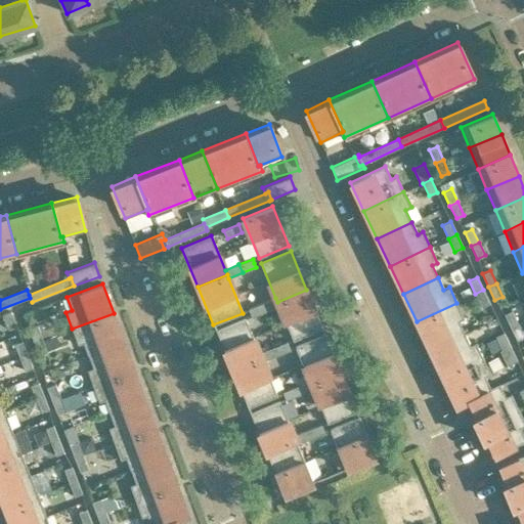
[(306,290),(277,302),(278,306),(293,341),(322,329),(306,290)]
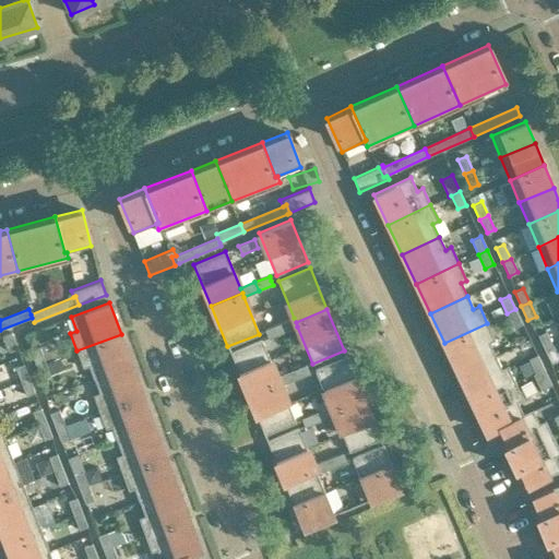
[(522,323),(515,309),(507,313),(513,328),(522,323)]
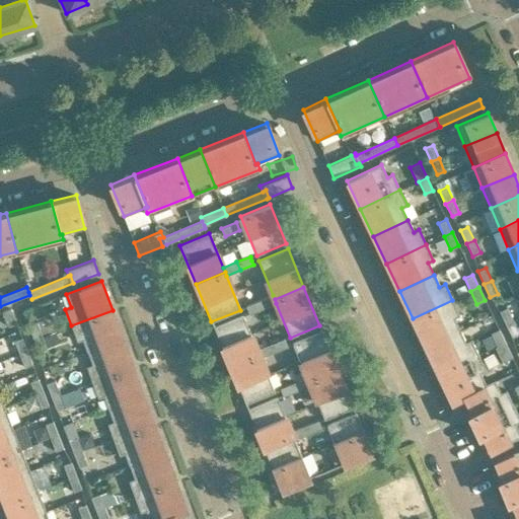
[(273,295),(260,300),(263,309),(276,303),(275,299),(273,295)]
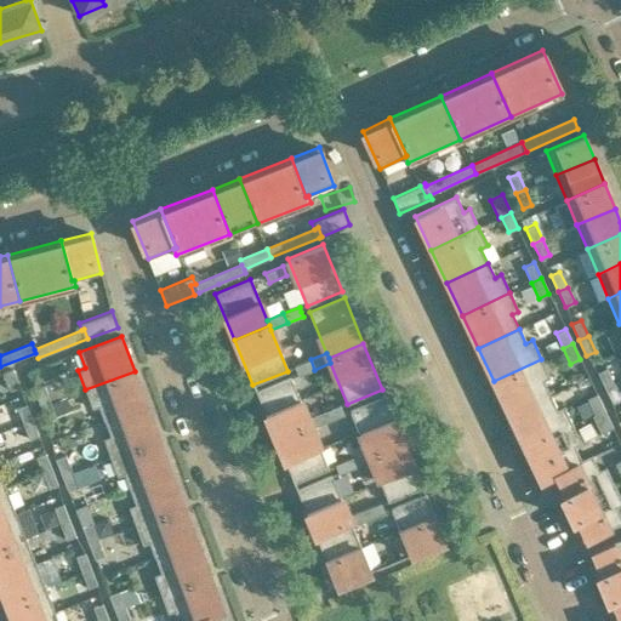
[(311,359),(294,366),(296,371),(298,376),(314,370),(311,359)]
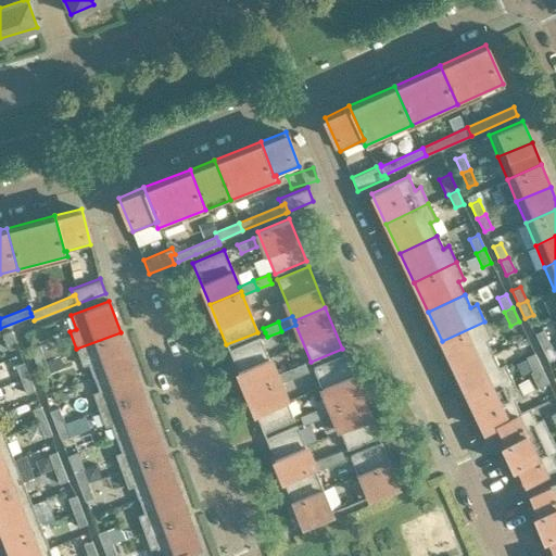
[(492,338),(484,321),(442,341),(456,370),(492,353),(487,340),(492,338)]
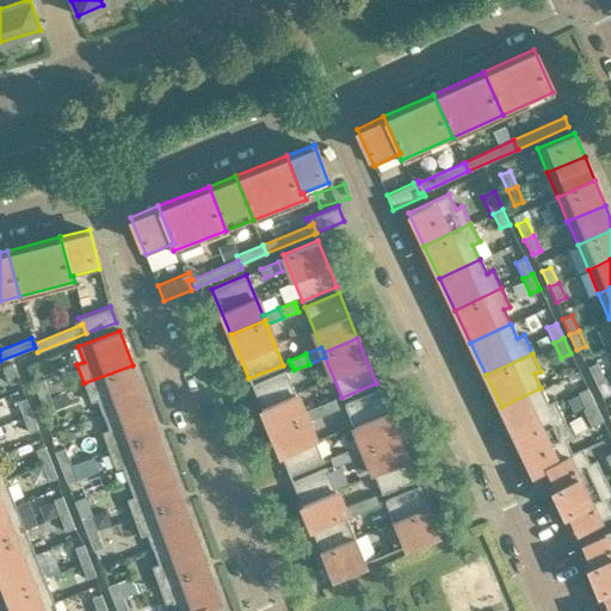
[(596,362),(587,366),(594,382),(604,377),(596,362)]
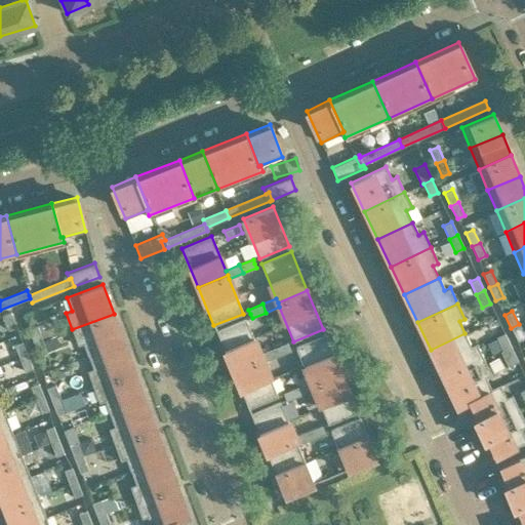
[(10,312),(3,315),(8,329),(16,326),(10,312)]
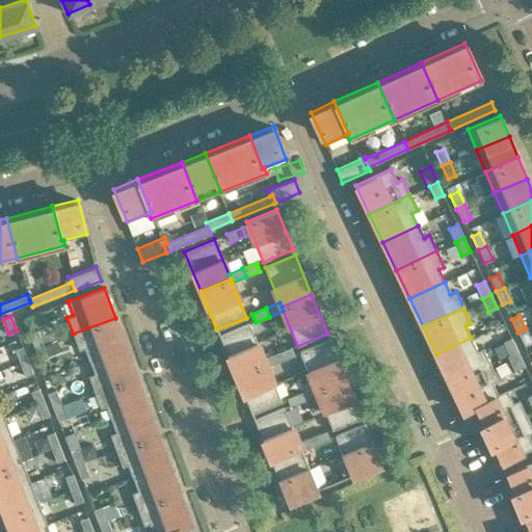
[(126,347),(115,318),(73,334),(79,349),(85,347),(89,361),(126,347)]
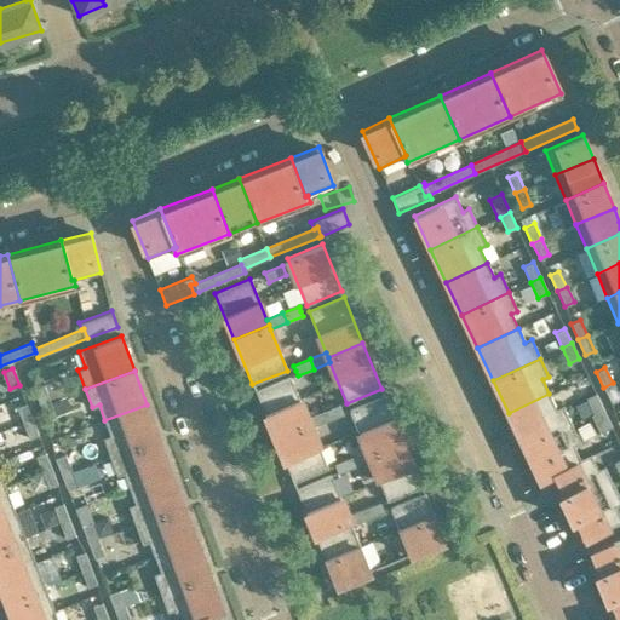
[(291,377),(256,391),(274,437),(309,423),(308,418),(291,377)]
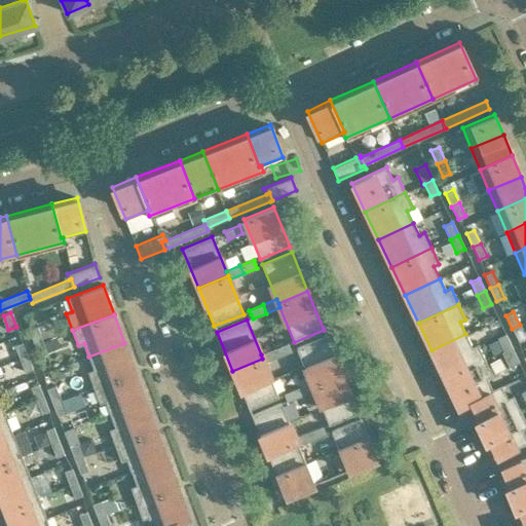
[(525,338),(520,325),(512,329),(518,342),(525,338)]
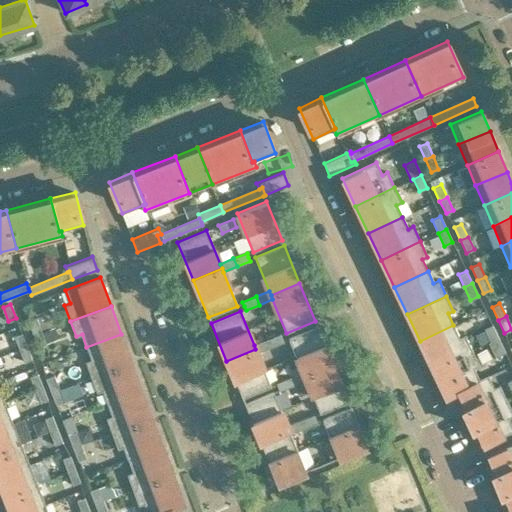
[(36,317),(28,321),(33,334),(41,331),(36,317)]
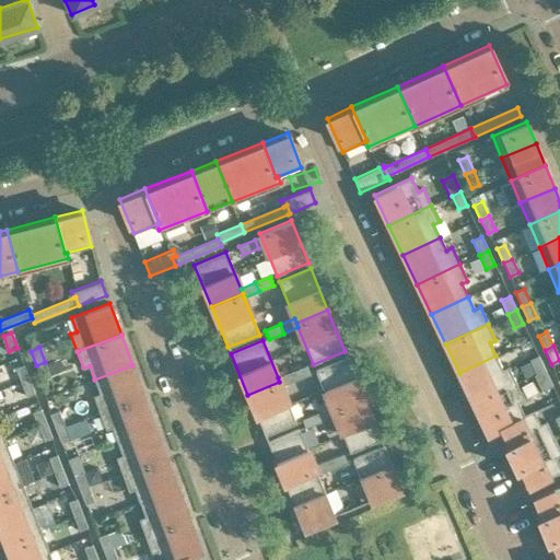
[(545,370),(538,354),(529,359),(536,373),(545,370)]
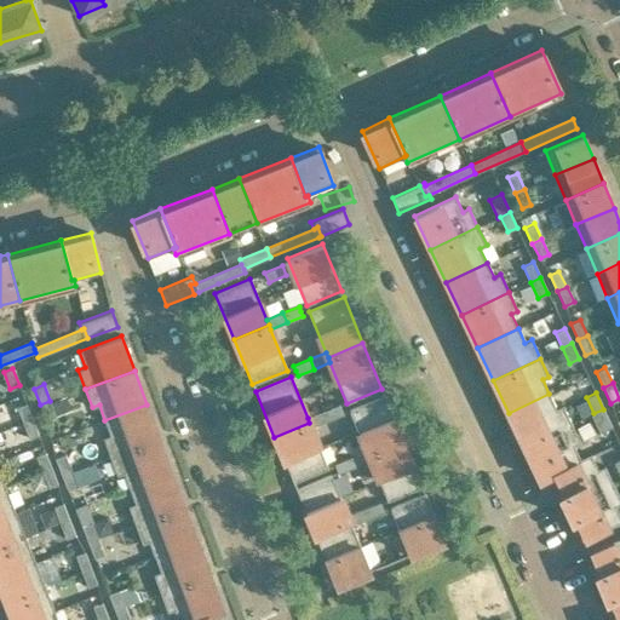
[(556,408),(549,394),(509,413),(524,446),(572,424),(563,406),(556,408)]
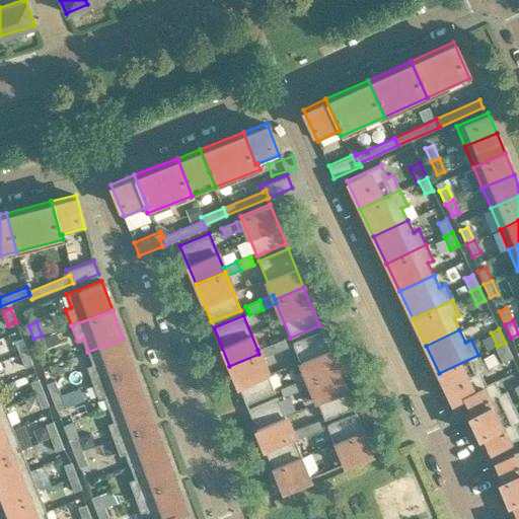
[(321,330),(293,343),(307,377),(308,381),(338,369),(321,330)]
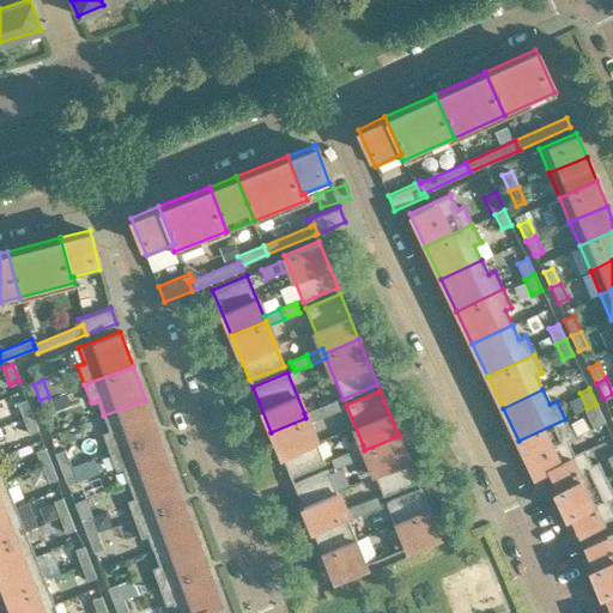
[(55,412),(49,396),(40,400),(46,416),(55,412)]
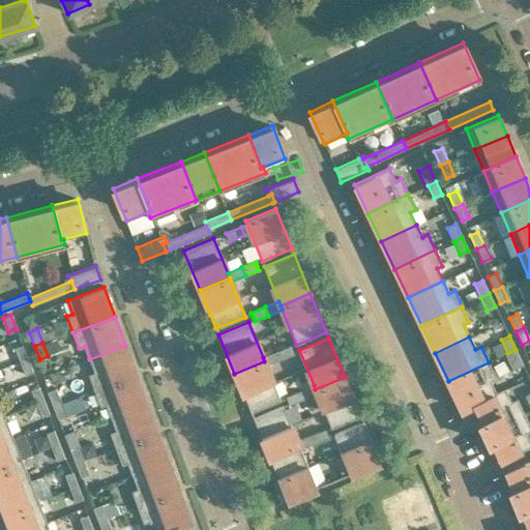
[(28,358),(22,345),(15,348),(20,361),(28,358)]
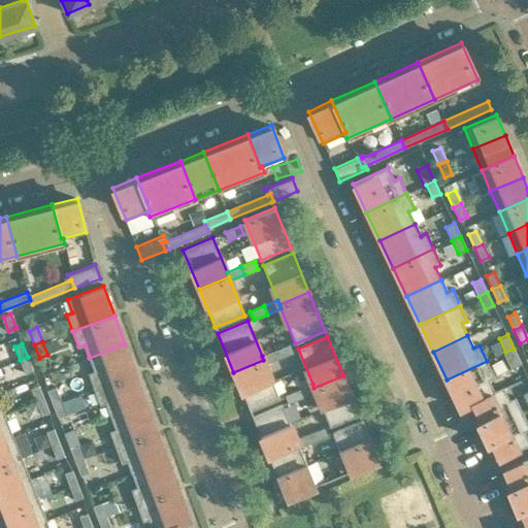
[(94,389),(135,373),(125,344),(89,358),(94,370),(88,372),(94,389)]
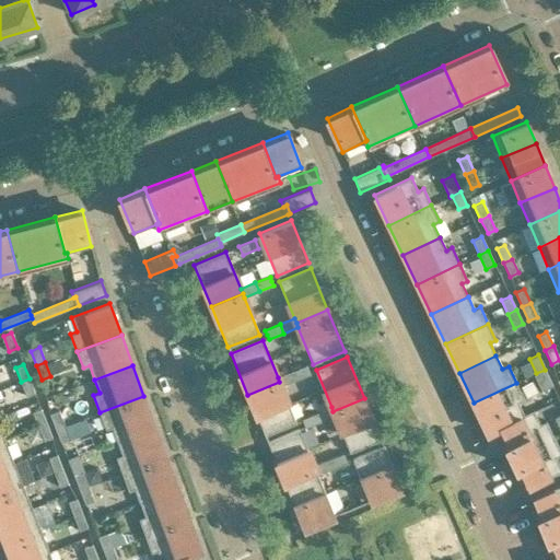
[(306,365),(292,371),(295,380),(311,374),(308,370),(306,365)]
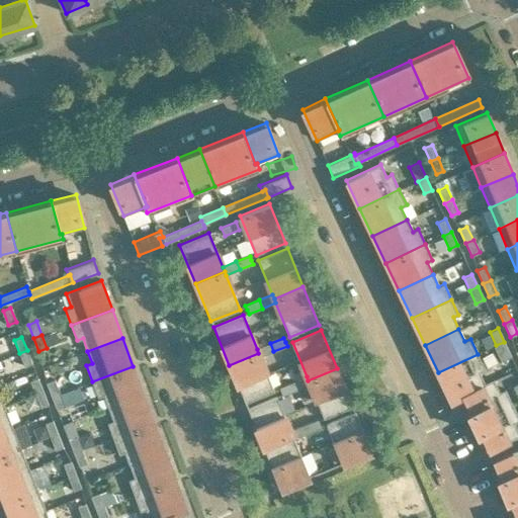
[(511,356),(504,342),(496,345),(494,346),(501,361),(511,356)]
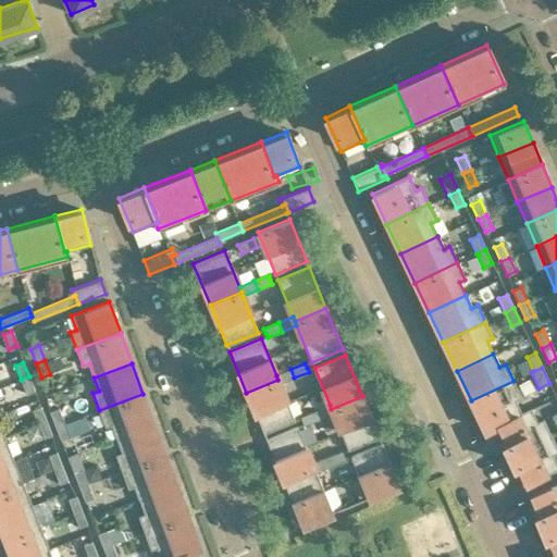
[(291,369),(276,375),(277,380),(280,384),(294,378),(291,369)]
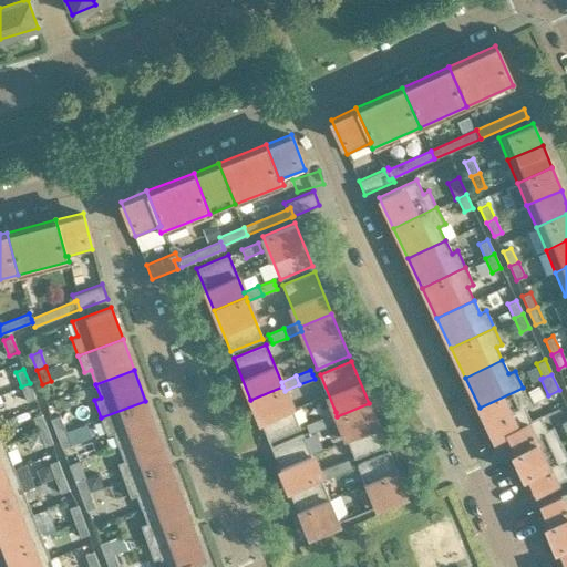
[(35,398),(30,383),(21,387),(27,401),(35,398)]
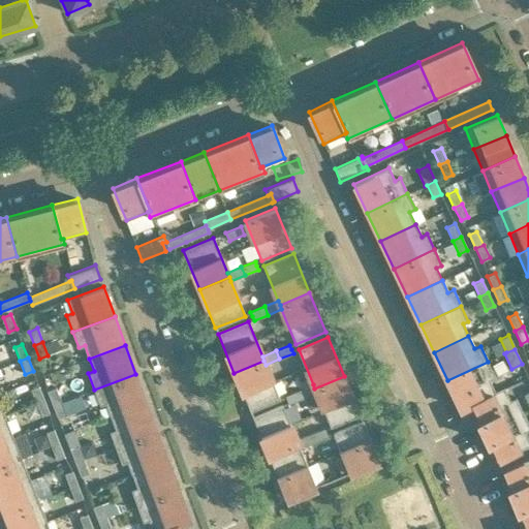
[(263,361),(234,373),(250,411),(280,399),(266,365),(263,361)]
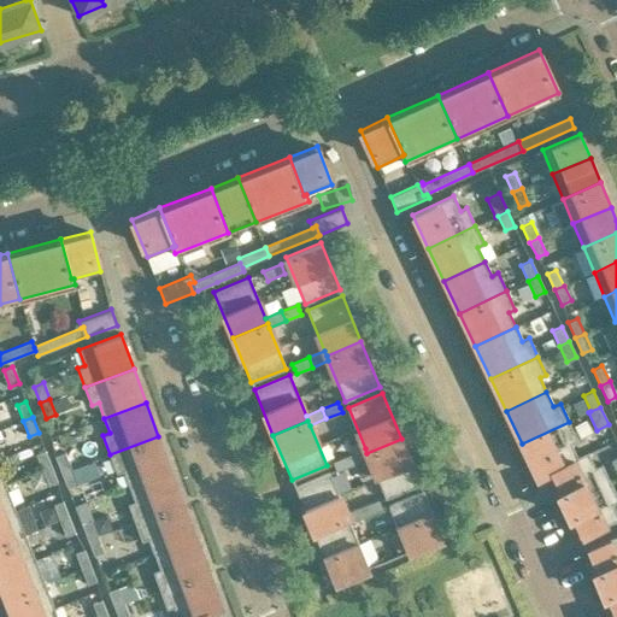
[(577,440),(569,422),(522,444),(538,477),(548,472),(547,471),(577,457),(571,442),(577,440)]
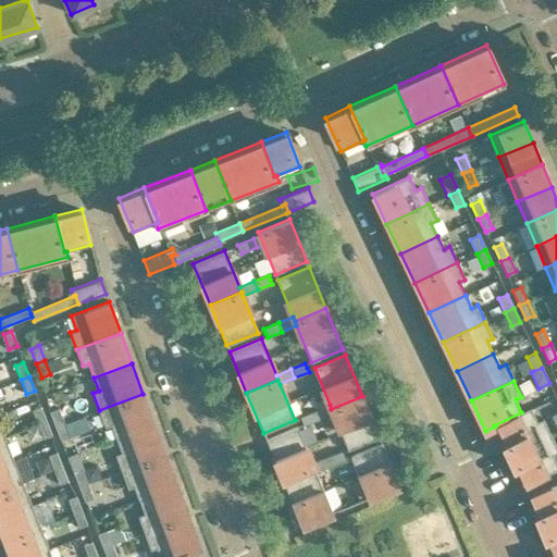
[(155,424),(143,394),(99,410),(106,428),(111,425),(116,438),(155,424)]
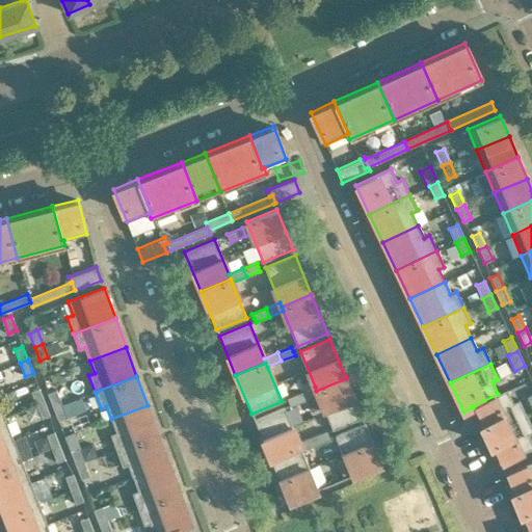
[(346,378),(316,391),(318,395),(333,430),(363,418),(346,378)]
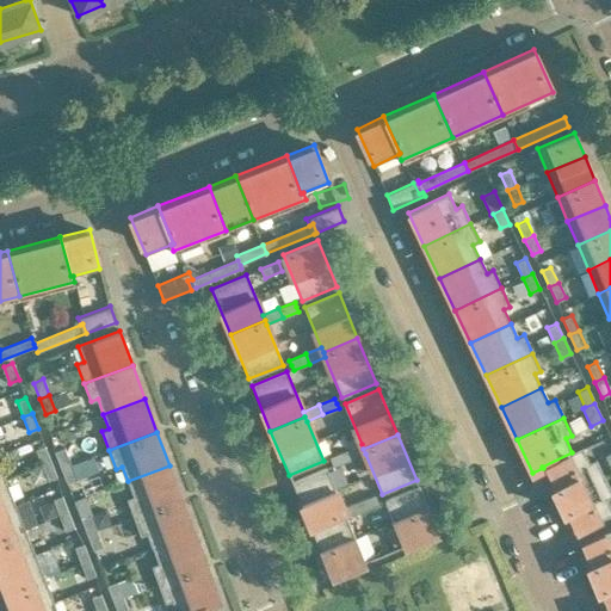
[(362,444),(345,450),(350,461),(365,454),(363,449),(362,444)]
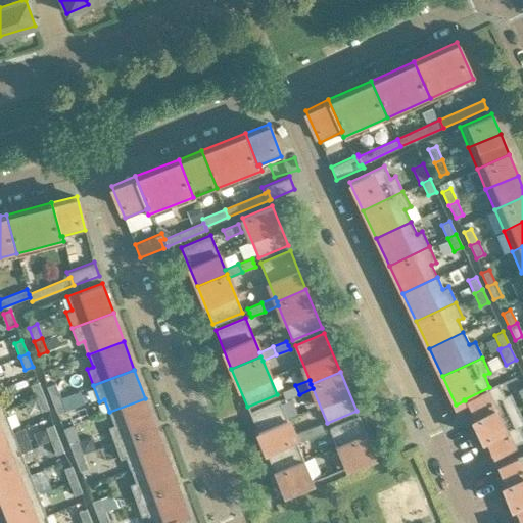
[(44,395),(38,381),(31,384),(36,398),(44,395)]
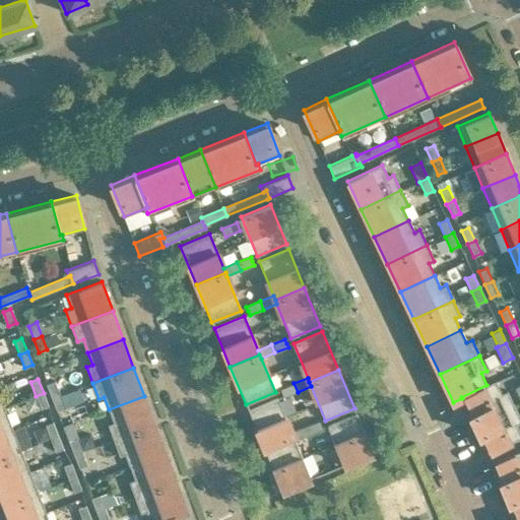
[(474,425),(514,406),(507,391),(502,393),(496,380),(486,385),(461,397),(462,398),(474,425)]
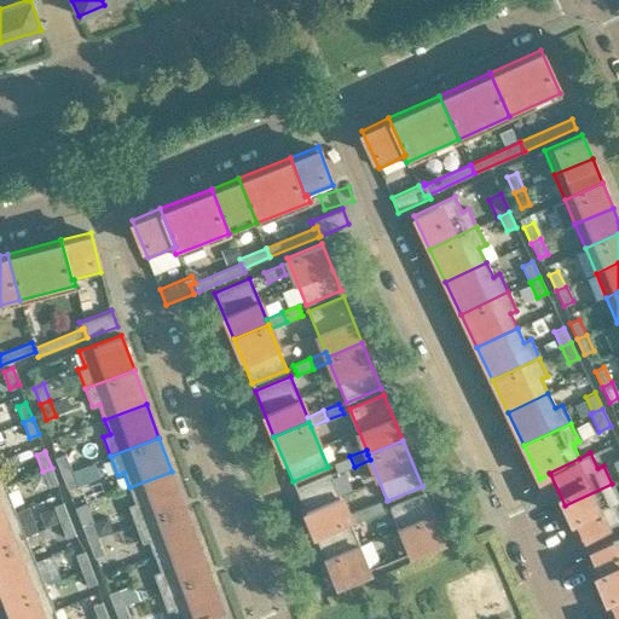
[(65,453),(55,457),(62,474),(71,470),(65,453)]
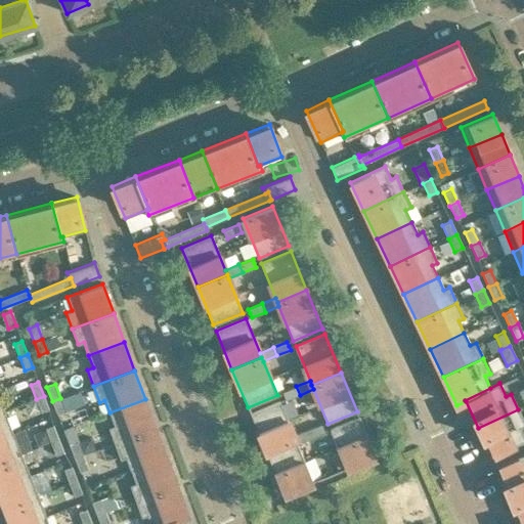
[(296,386),(282,392),(285,396),(286,400),(300,395),(296,386)]
